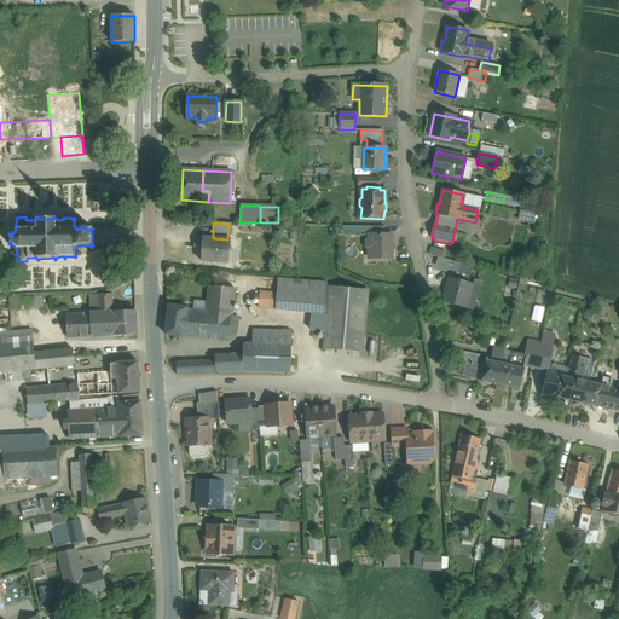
[(386,235),(370,235),(370,239),(368,242),(368,247),(370,249),(370,259),(392,259),(392,235),(386,235)]
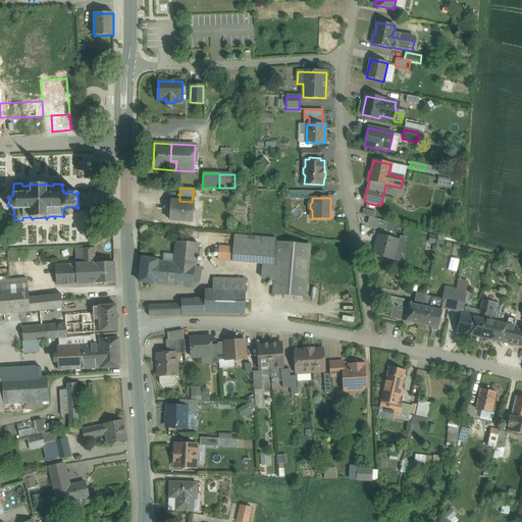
[(179,201),(171,201),(169,220),(193,222),(194,221),(191,220),(192,212),(194,212),(195,202),(192,202),(179,201)]
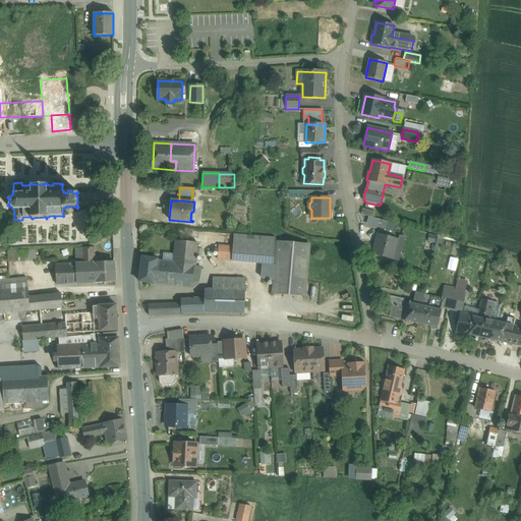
[(374,213),(362,209),(361,215),(369,217),(372,218),(374,213)]
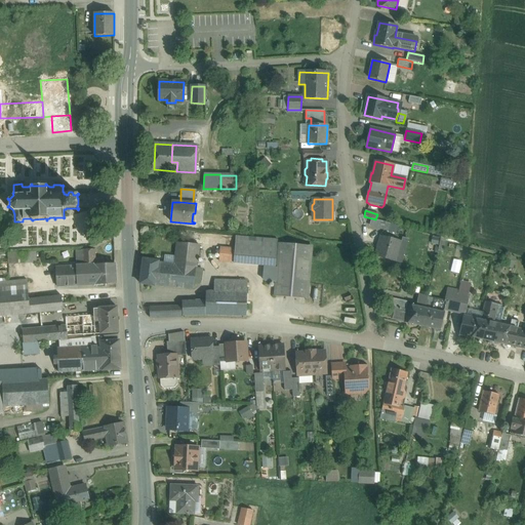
[(375,219),(372,218),(370,226),(388,231),(390,224),(375,219)]
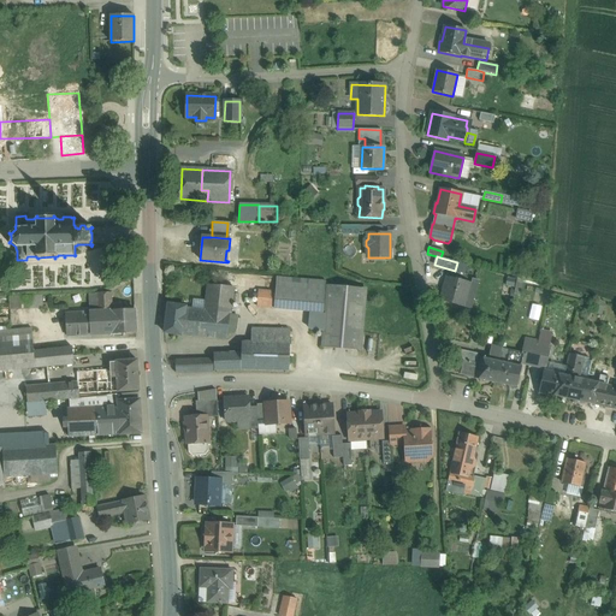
[(326,282),(277,277),(276,292),(274,308),(273,309),(324,314),(326,282)]
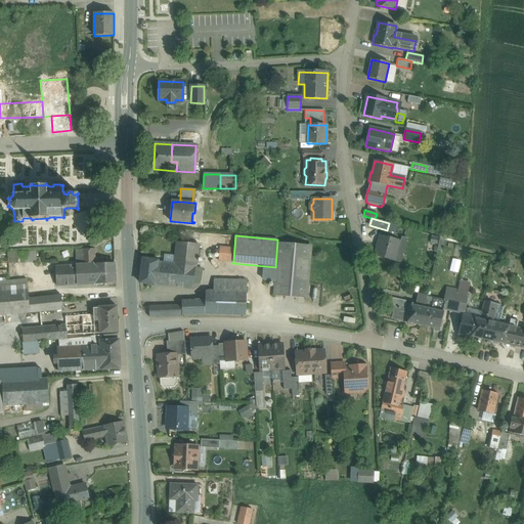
[(399,242),(380,236),(375,255),(393,260),(396,249),(397,249),(399,242)]
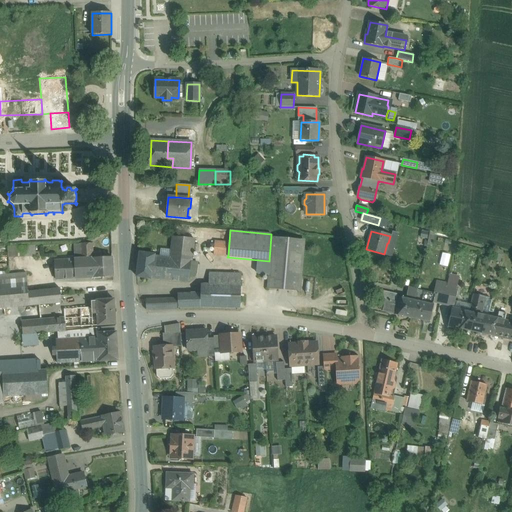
[(432,244),(434,233),(422,231),(420,243),(432,244)]
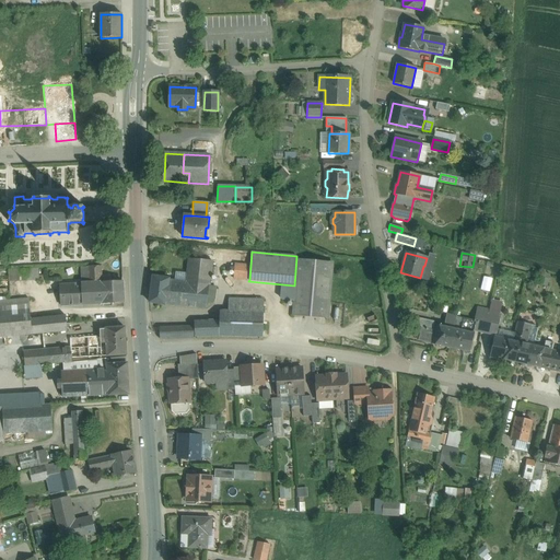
[(212,261),(189,259),(186,282),(209,286),(212,261)]
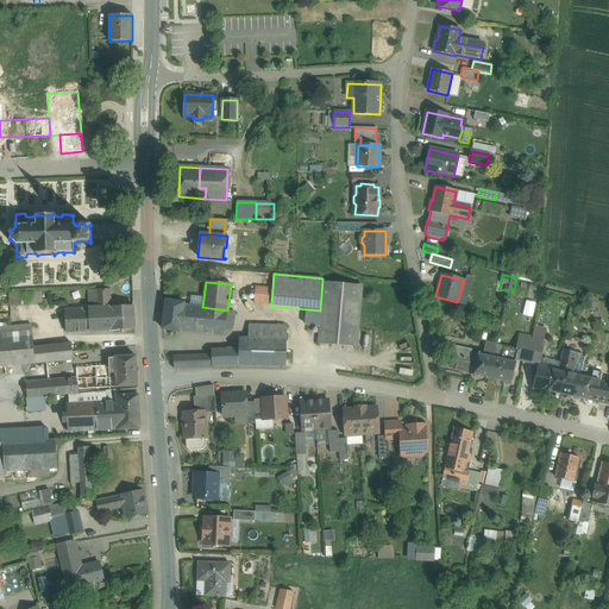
[(362,287),(324,283),(318,343),(356,346),(362,287)]
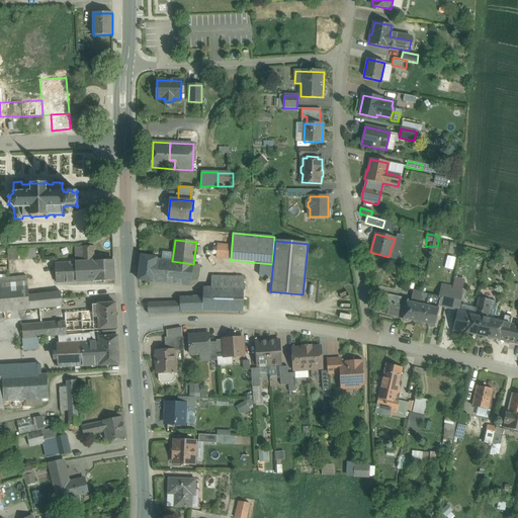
[(232,246),(218,245),(217,257),(231,259),(232,246)]
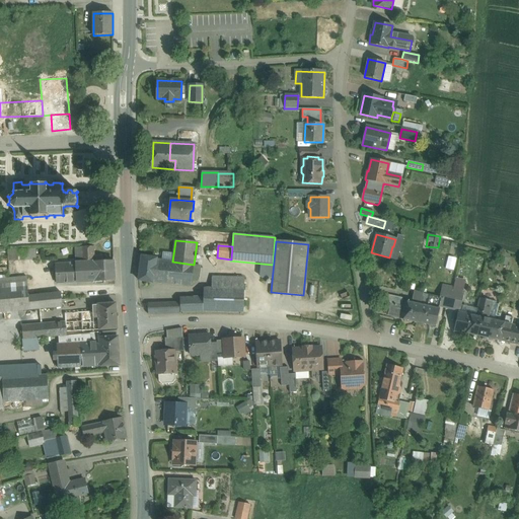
[(25,250),(14,250),(14,261),(25,261),(25,250)]
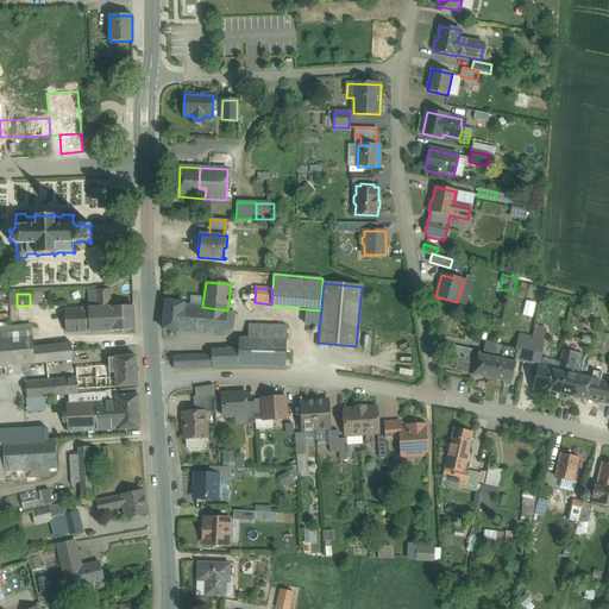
[(183,303),(165,301),(162,328),(179,332),(179,331),(194,332),(198,307),(183,305),(183,303)]
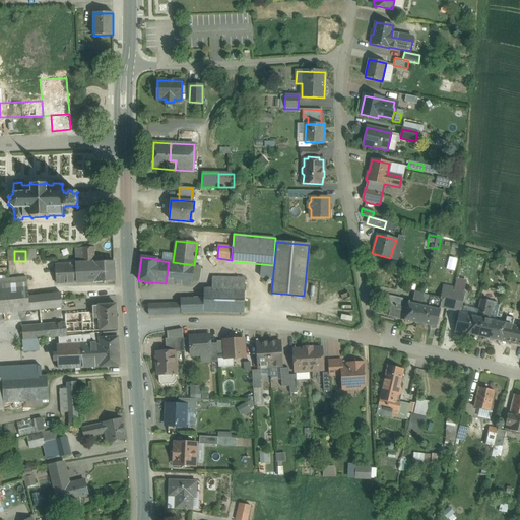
[(94,263),(82,263),(83,282),(95,281),(95,282),(115,281),(114,261),(94,262),(94,263)]
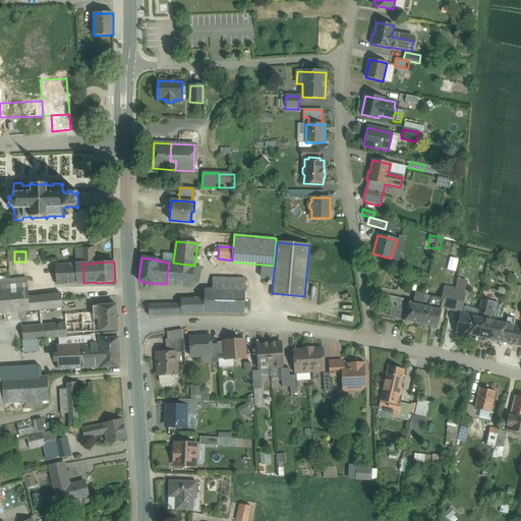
[(173,263),(169,263),(166,284),(192,287),(194,266),(173,263)]
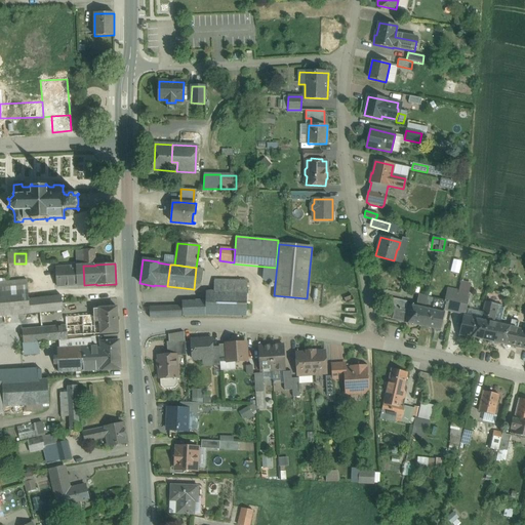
[(83,266),(56,268),(57,286),(84,285),(83,266)]
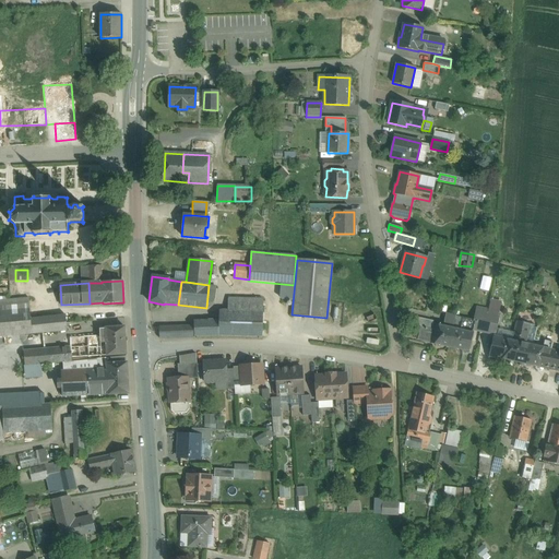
[(28,298),(0,300),(0,311),(30,309),(28,298)]
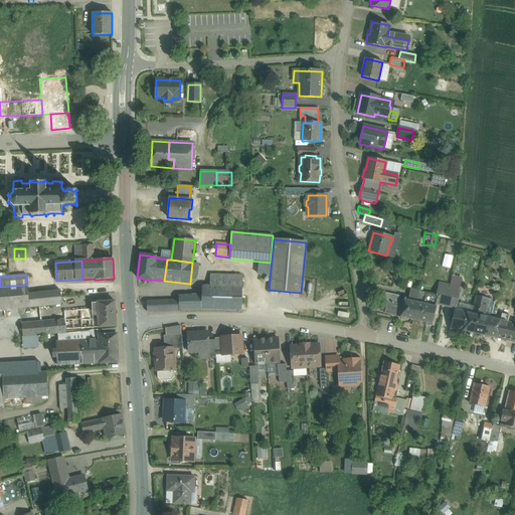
[(242,277),(210,276),(210,286),(202,286),(202,295),(202,310),(241,311),(242,277)]
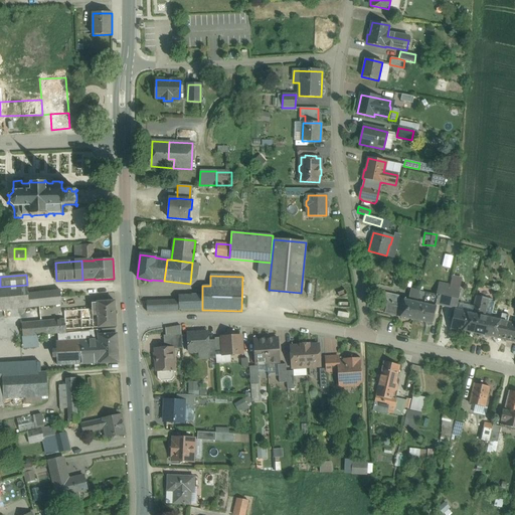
[(0,287),(0,310),(29,308),(28,294),(27,285),(0,287)]
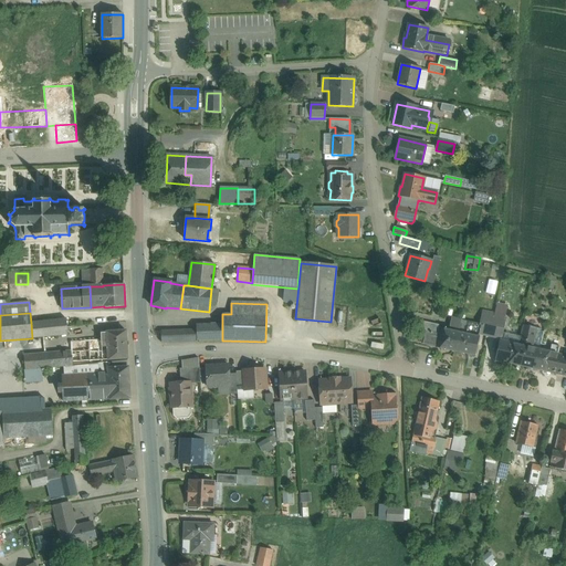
[(498,317),(491,316),(486,335),(493,337),(498,317)]
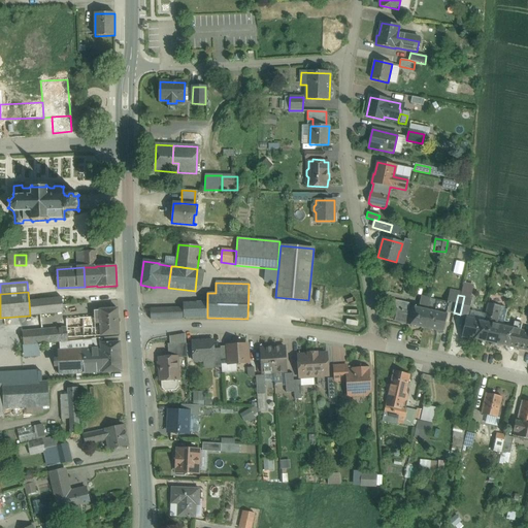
[(471,298),(464,296),(460,315),(467,316),(471,298)]
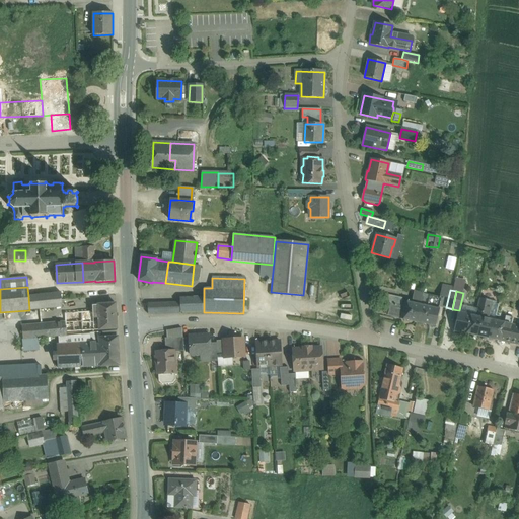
[(412,303),(401,301),(402,298),(385,294),(383,302),(389,303),(387,313),(398,315),(397,318),(417,322),(421,305),(423,294),(414,292),(412,303)]
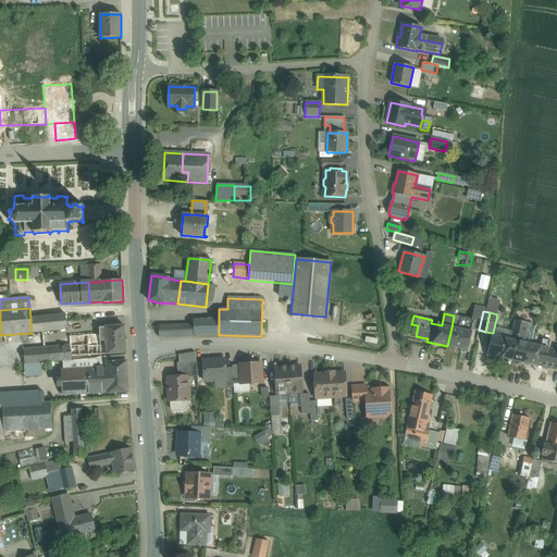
[(65,314),(41,317),(44,332),(66,330),(65,314)]
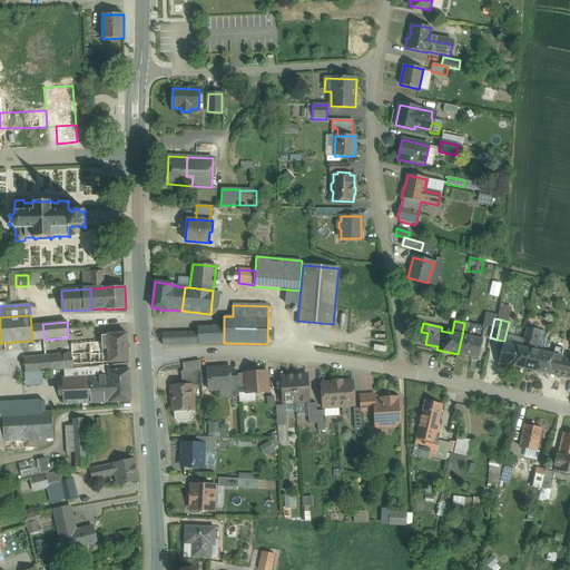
[(42,324),(31,325),(32,341),(45,340),(42,324)]
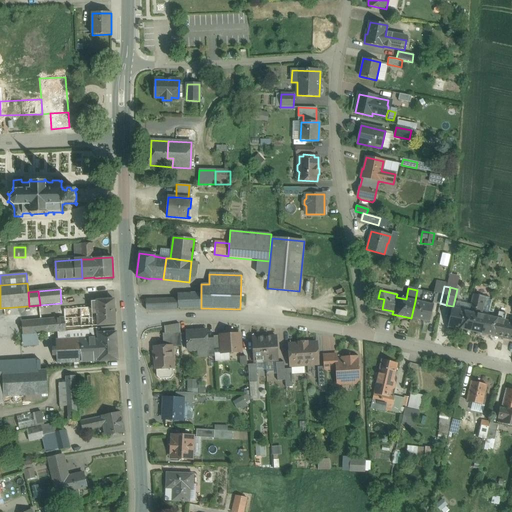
[(201,293),(177,294),(178,298),(178,309),(201,308),(201,293)]
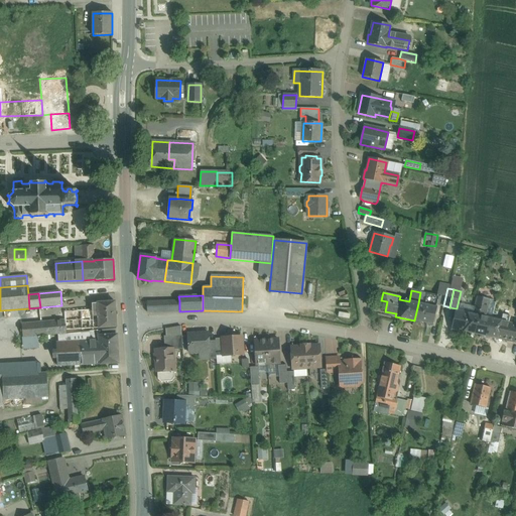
[(489,299),(477,296),(475,303),(488,306),(489,299)]
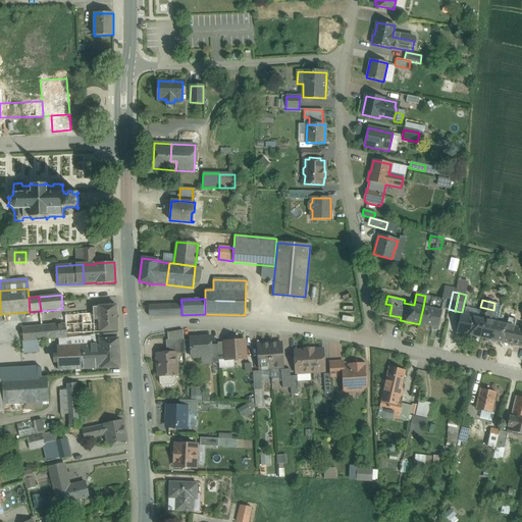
[(493,310),(480,307),(478,318),(478,319),(484,320),(480,337),(491,341),(496,322),(497,322),(501,306),(499,306),(500,304),(494,303),(493,310)]
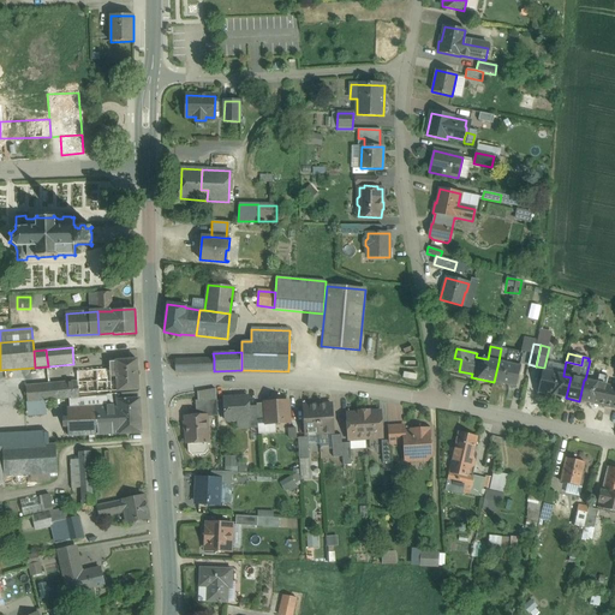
[(214,358),(175,360),(175,371),(175,372),(214,371),(214,358)]
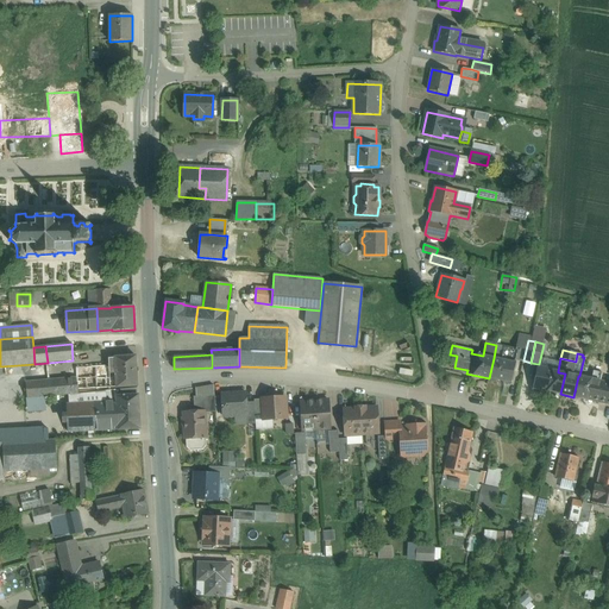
[(136,356),(114,357),(115,365),(76,368),(77,378),(77,394),(98,391),(98,389),(137,387),(136,356)]
